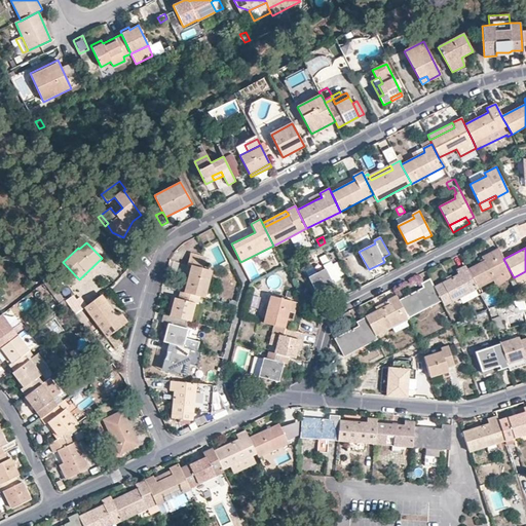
[(466,270),(477,288),(491,280),(510,270),(503,259),(498,249),(482,257),(484,261),(466,270)]
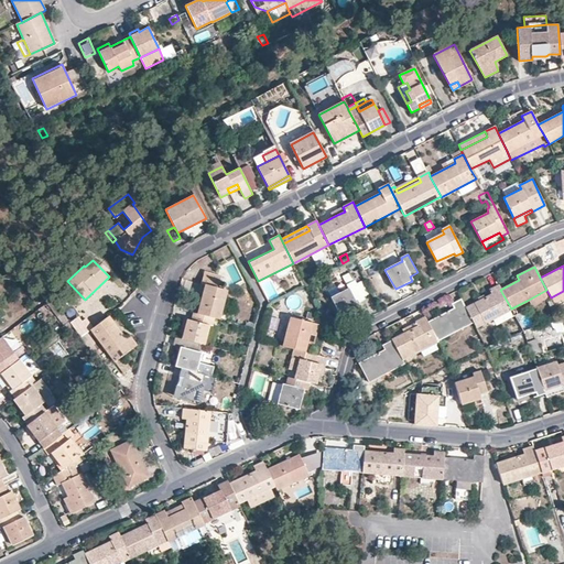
[(348,289),(331,297),(342,317),(358,307),(357,303),(362,300),(347,269),(340,273),(348,289)]
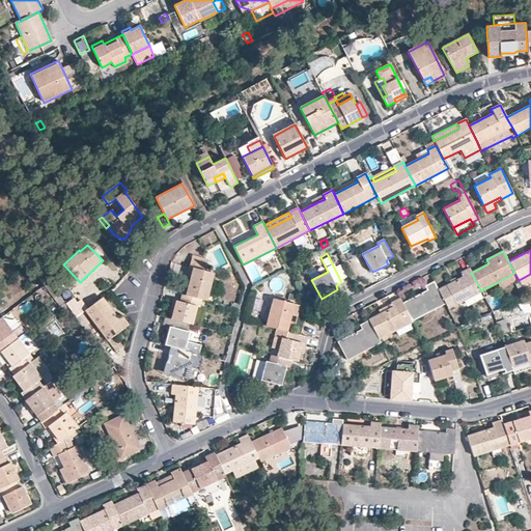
[(191,277),(186,295),(201,300),(206,301),(213,274),(206,272),(210,259),(193,255),(187,276),(191,277)]
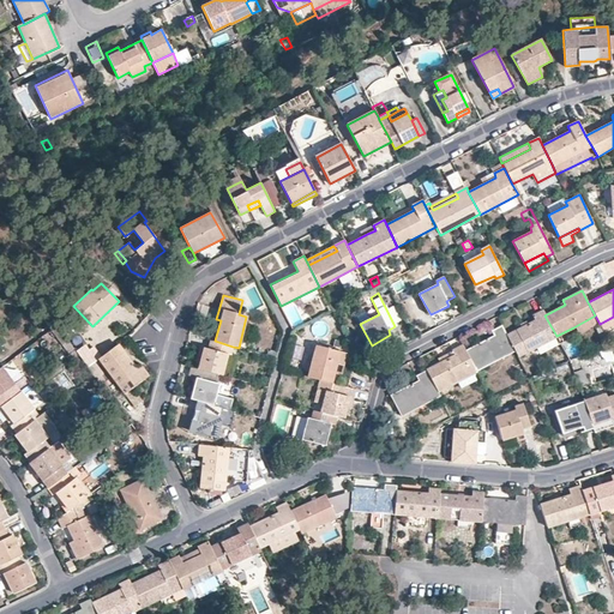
[(515,351),(517,356),(557,336),(545,315),(542,311),(533,317),(535,321),(507,336),(515,351)]
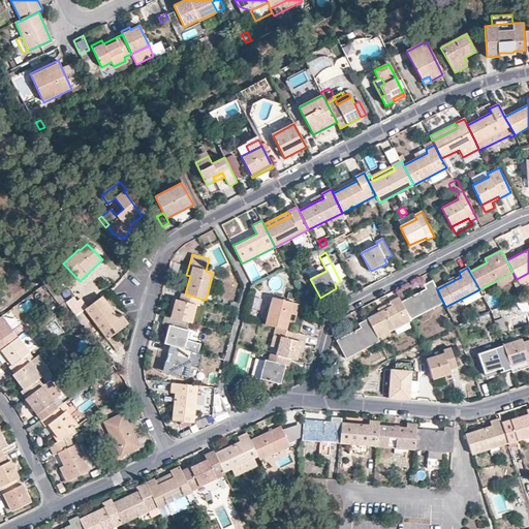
[(498,289),(517,279),(512,272),(494,282),(498,289)]
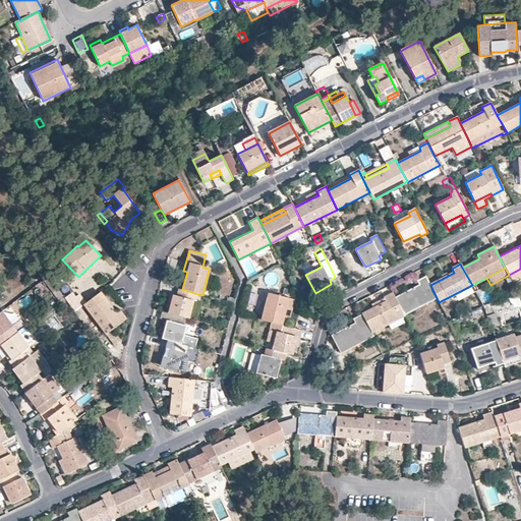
[(419,285),(395,297),(405,315),(437,298),(430,285),(425,276),(417,281),(419,285)]
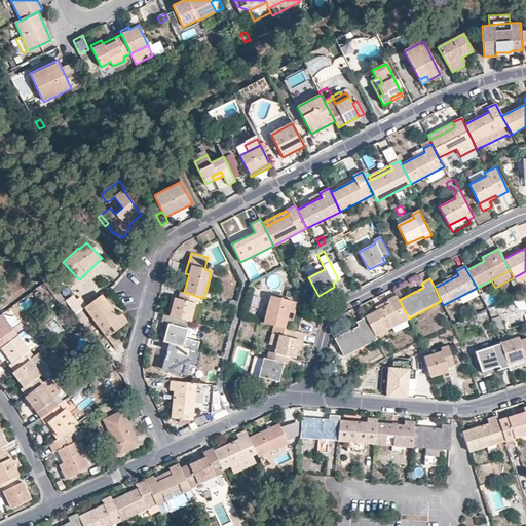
[(514,290),(519,288),(515,279),(511,282),(514,290)]
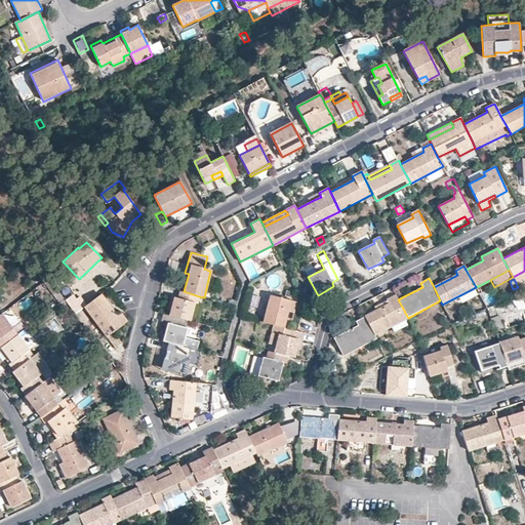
[(184,291),(179,290),(177,298),(175,297),(169,316),(190,321),(195,303),(197,304),(199,296),(184,291)]
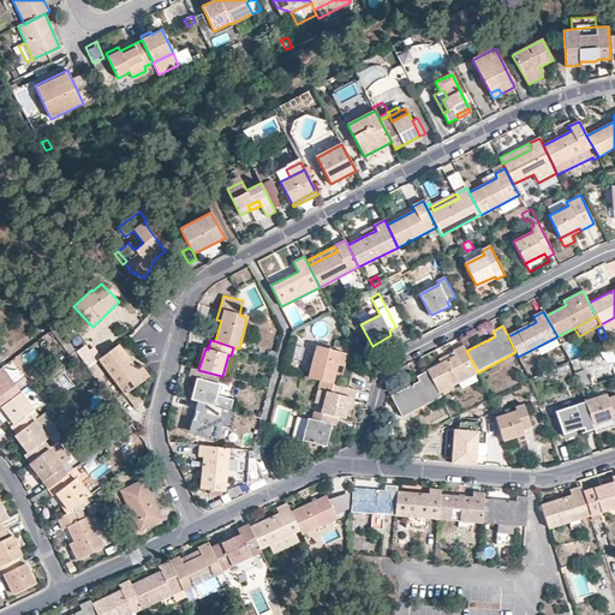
[(76,351),(70,342),(64,346),(70,356),(76,351)]
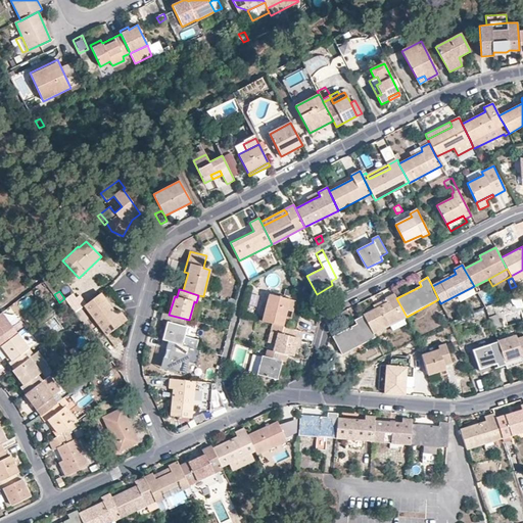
[(116,315),(100,293),(84,305),(114,346),(121,341),(113,330),(126,321),(120,313),(116,315)]
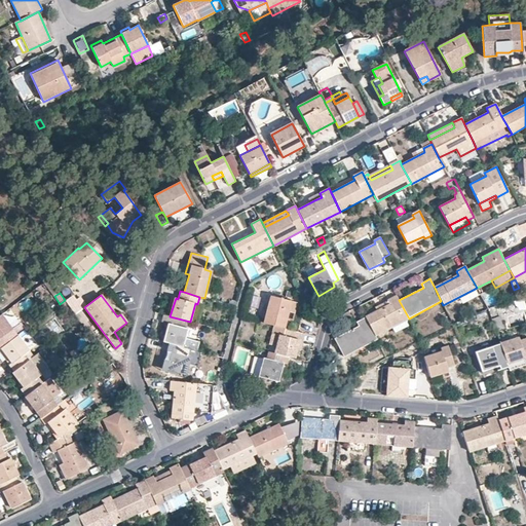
[(376,310),(365,316),(366,317),(375,337),(391,329),(406,321),(409,320),(409,318),(399,300),(397,295),(387,299),(389,304),(376,310)]
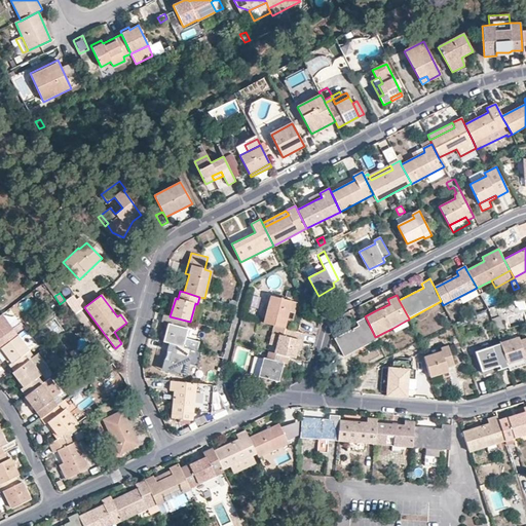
[(271,296),(264,324),(274,326),(284,328),(288,312),(291,301),(271,296)]
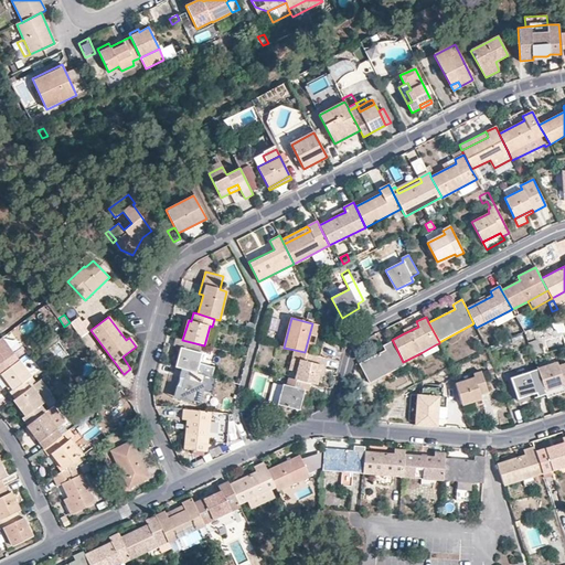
[(402,329),(404,333),(418,327),(416,321),(402,329)]
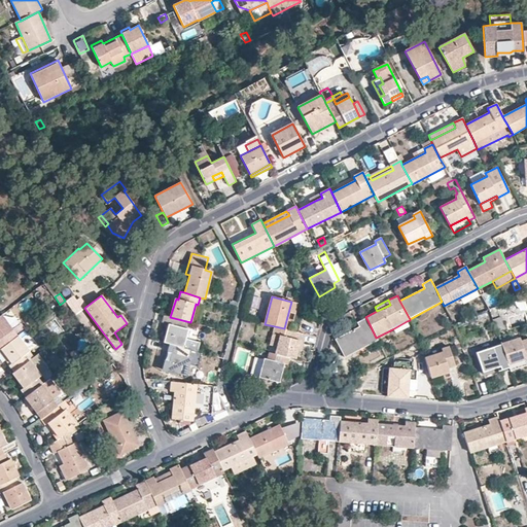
[(65,301),(60,305),(57,307),(60,312),(68,306),(65,301)]
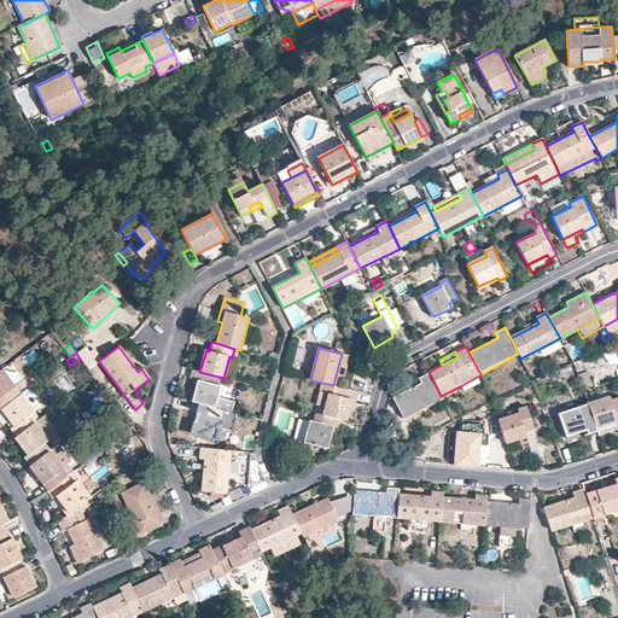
[(349,356),(342,354),(338,367),(347,369),(349,356)]
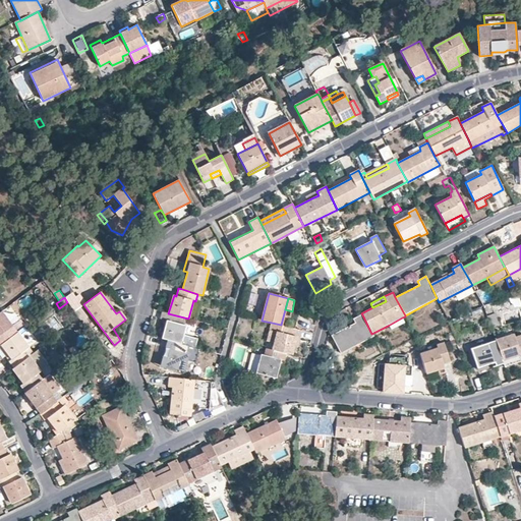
[(79,317),(82,321),(85,319),(78,308),(74,311),(79,317)]
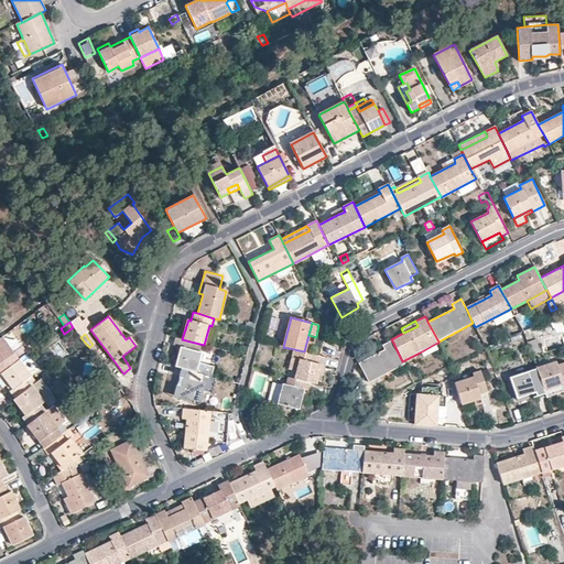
[(1,336),(0,337),(0,373),(1,372),(19,359),(1,336)]
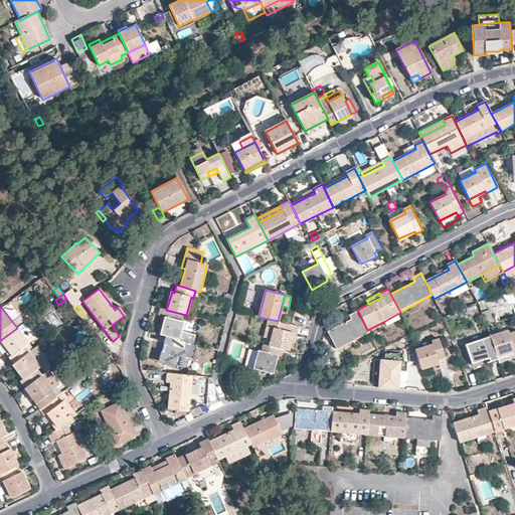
[(166,310),(160,308),(158,315),(164,317),(159,335),(165,336),(193,344),(195,335),(182,331),(186,315),(166,310)]
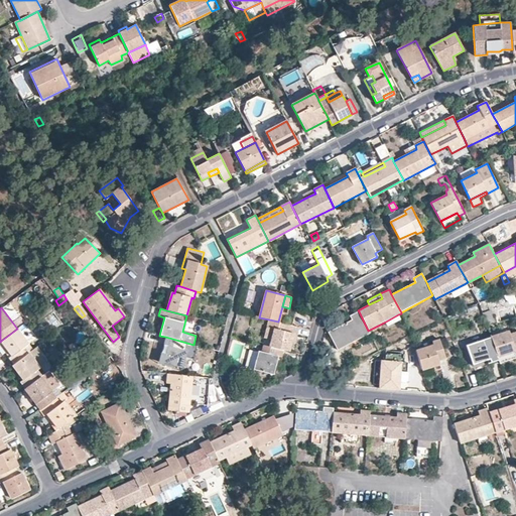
[(338,350),(370,333),(368,331),(359,311),(350,315),(352,320),(329,333),(338,350)]
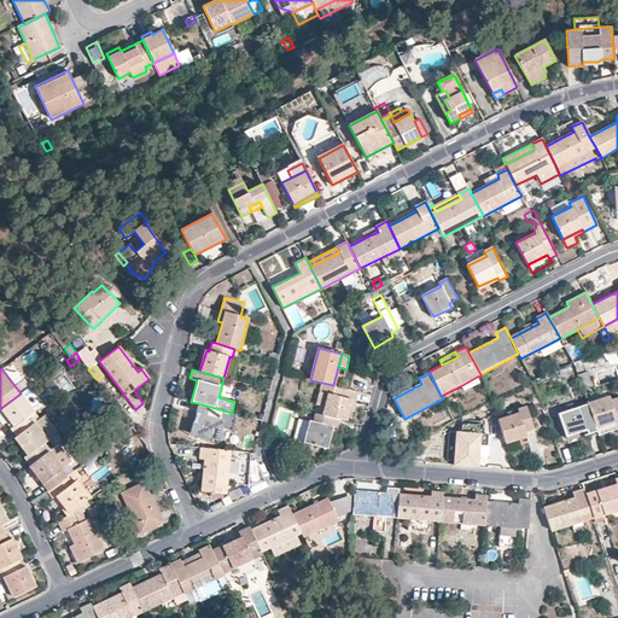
[(586,373),(578,375),(583,390),(590,386),(586,373)]
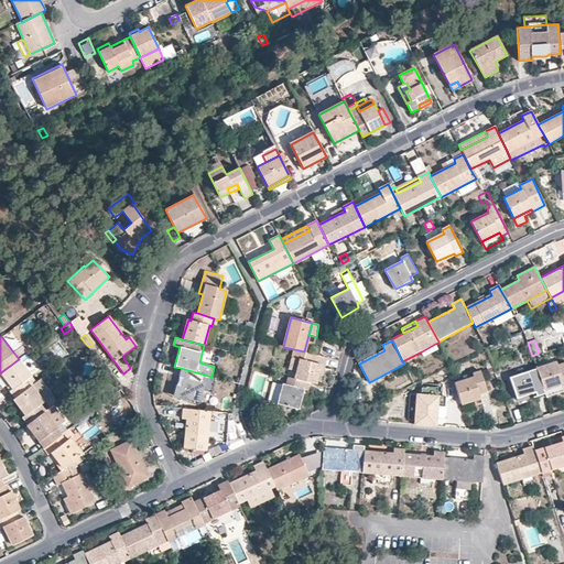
[(437,349),(435,344),(420,353),(422,357),(437,349)]
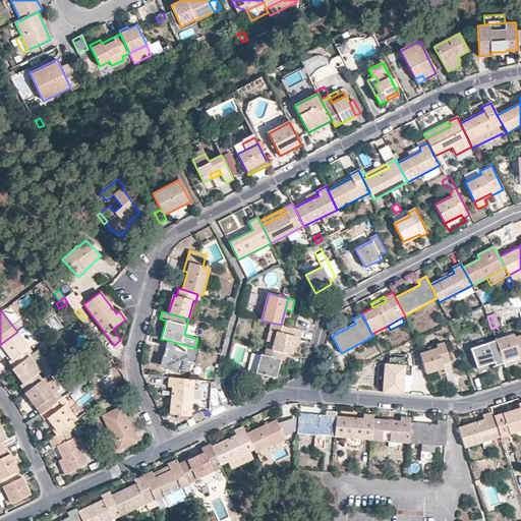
[(300,338),(302,330),(281,325),(272,323),(270,330),(277,332),(272,350),(285,353),(292,355),(294,345),(296,337),(300,338)]
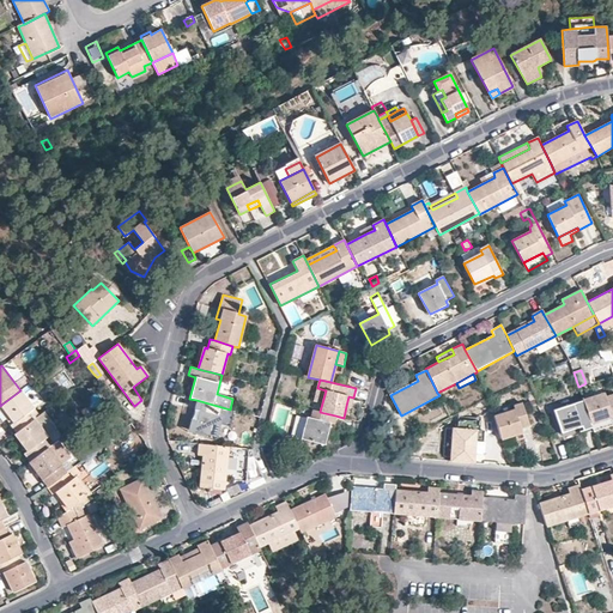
[(326,390),(317,388),(313,410),(320,412),(326,390)]
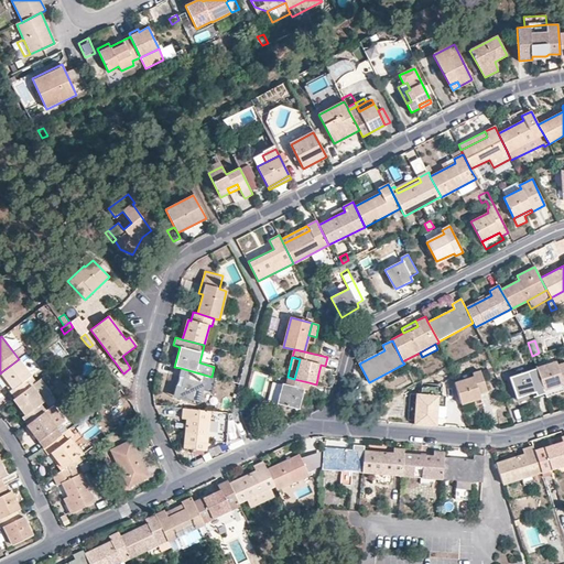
[(31,376),(19,359),(1,372),(13,389),(11,391),(15,398),(31,386),(32,384),(28,378),(31,376)]
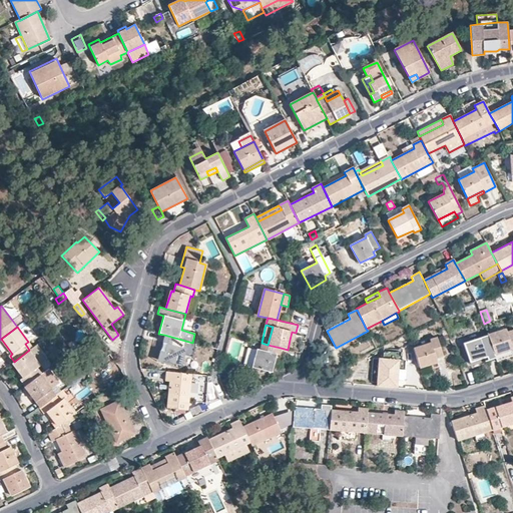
[(490,340),(494,355),(511,349),(512,353),(512,352),(512,332),(507,334),(506,331),(489,336),(490,340)]
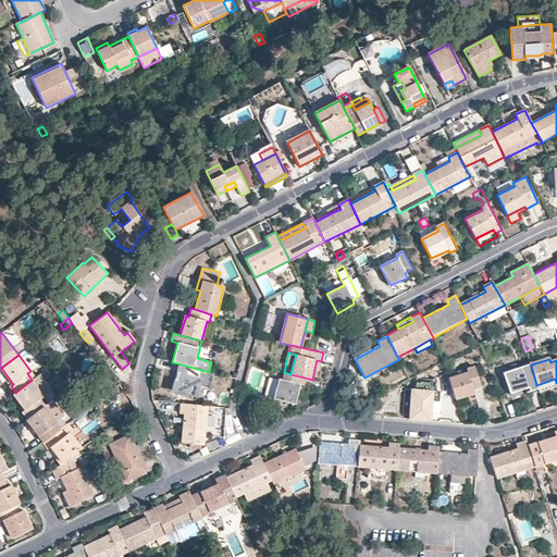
[(209,372),(178,363),(176,372),(181,373),(178,382),(175,392),(186,395),(197,398),(200,386),(209,388),(213,373),(209,372)]
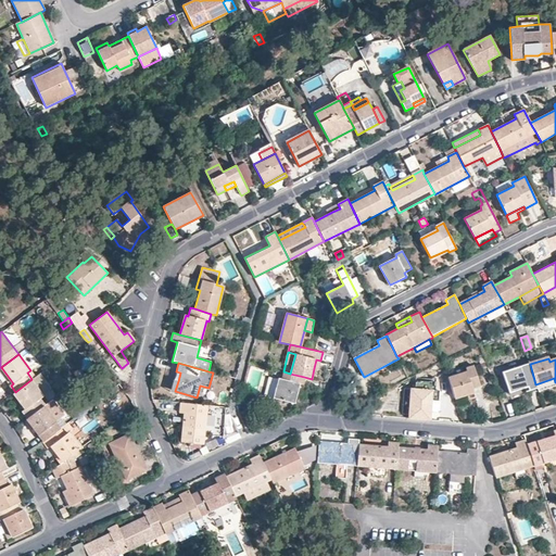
[(467,371),(449,377),(455,399),(474,393),(472,388),(479,386),(474,366),(467,368),(467,371)]
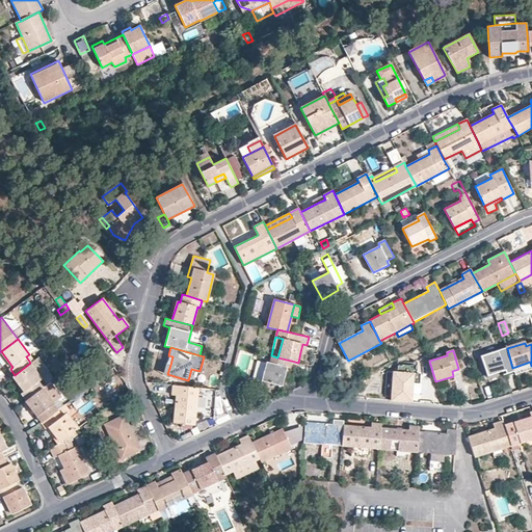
[(506,373),(513,370),(512,368),(508,352),(500,354),(499,350),(481,356),(487,375),(505,370),(506,373)]
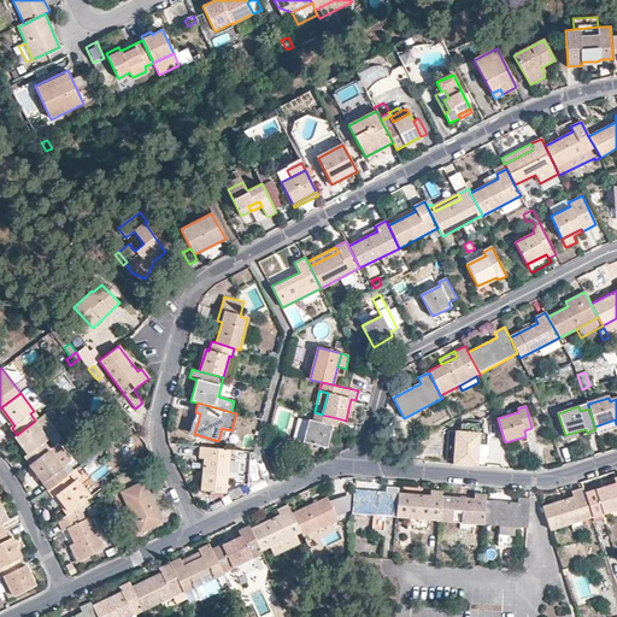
[(322,415),(315,412),(313,421),(310,421),(304,442),(327,447),(333,427),(335,428),(338,418),(322,415)]
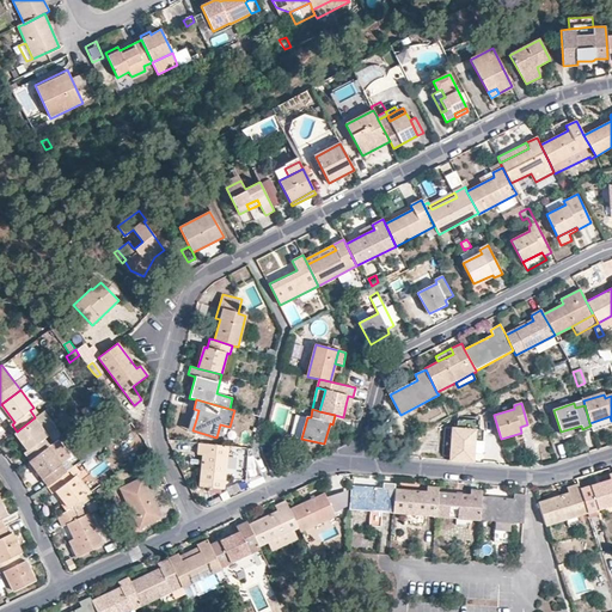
[(452,428),(450,461),(473,463),(475,452),(483,452),(484,429),(478,429),(479,416),(476,416),(476,417),(459,416),(458,429),(452,428)]
